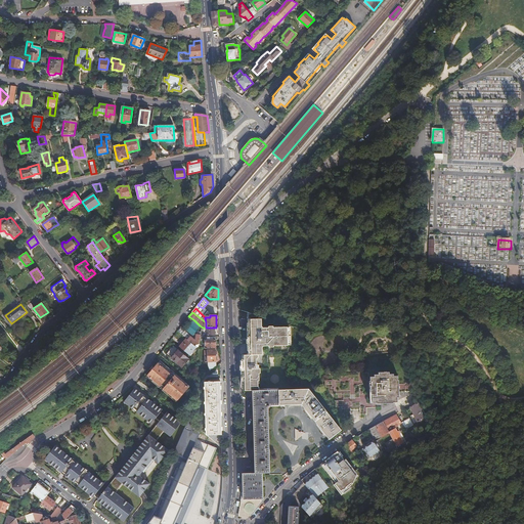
[(258,354),(263,353),(262,347),(263,346),(269,346),(269,347),(274,347),(274,346),(288,346),(288,345),(292,345),(291,328),(288,328),(273,328),(273,326),(269,326),(269,328),(263,328),(261,325),(261,319),(248,319),(248,323),(247,323),(247,330),(248,330),(248,340),(247,340),(247,344),(248,344),(248,351),(249,351),(249,354),(258,354)]
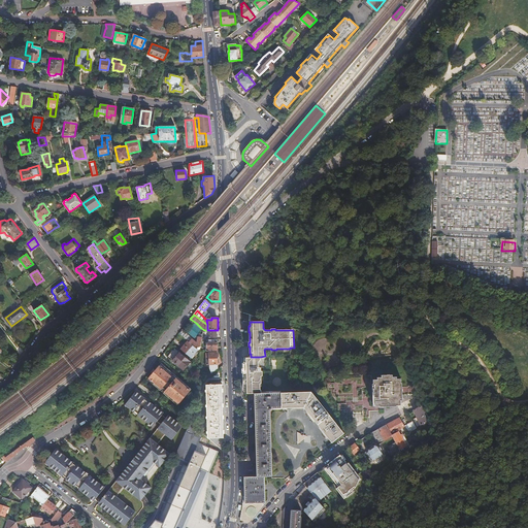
[(194,337),(201,328),(196,323),(188,332),(194,337)]
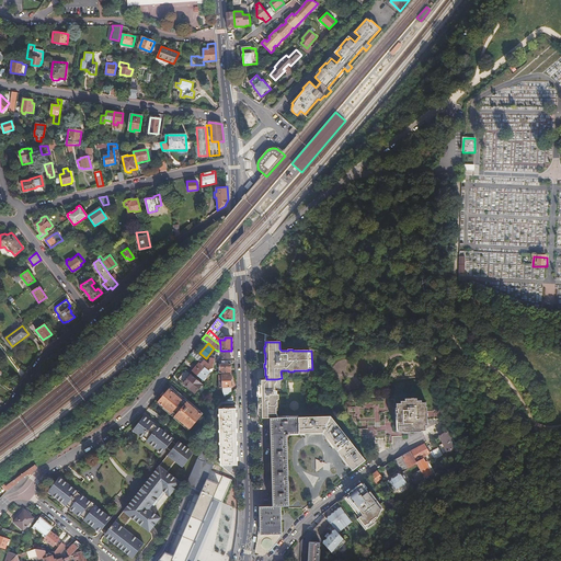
[(193,351),(190,355),(199,363),(208,370),(214,368),(215,361),(216,359),(210,358),(210,364),(208,364),(205,361),(204,361),(193,351)]
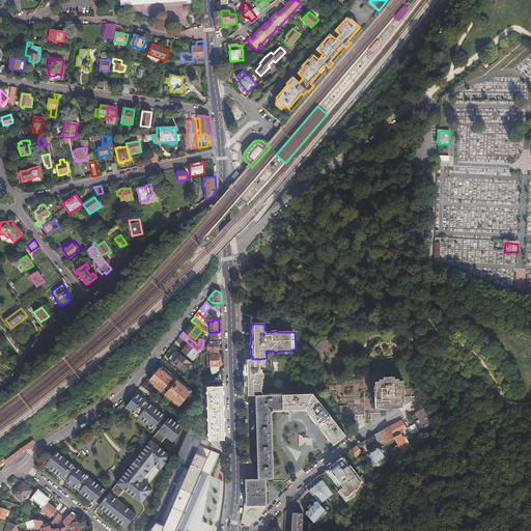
[(210,354),(219,354),(218,342),(215,341),(213,341),(214,345),(208,346),(210,354)]
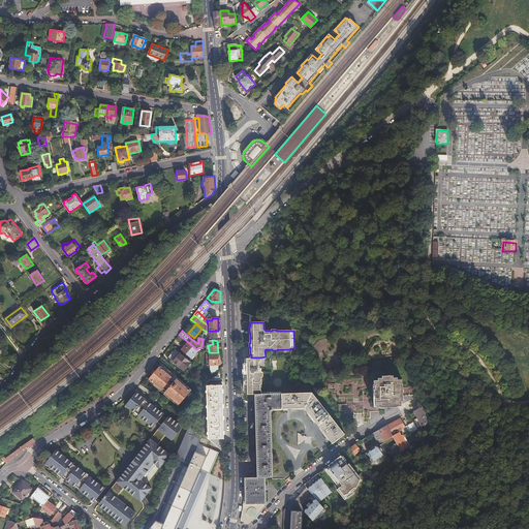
[(191,359),(198,350),(196,349),(188,342),(182,350),(191,359)]
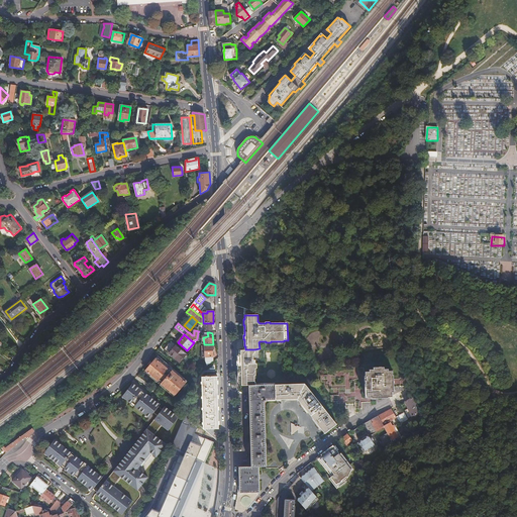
[(187,354),(171,341),(168,344),(164,349),(180,363),(187,354)]
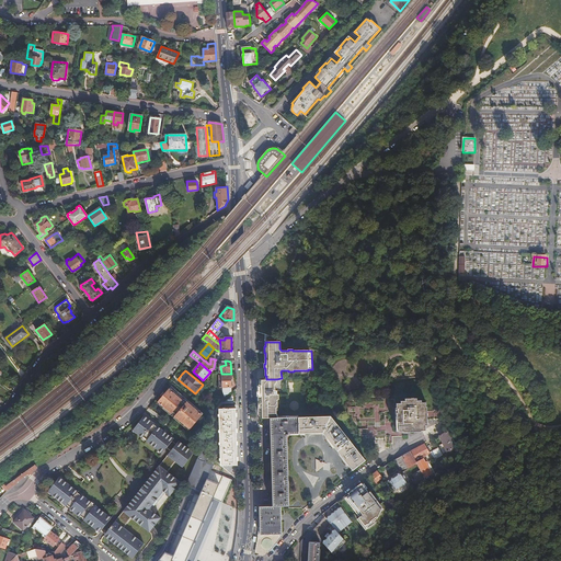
[(221,391),(214,393),(221,401),(231,393),(231,375),(220,375),(220,379),(222,379),(222,388),(221,388),(221,391)]
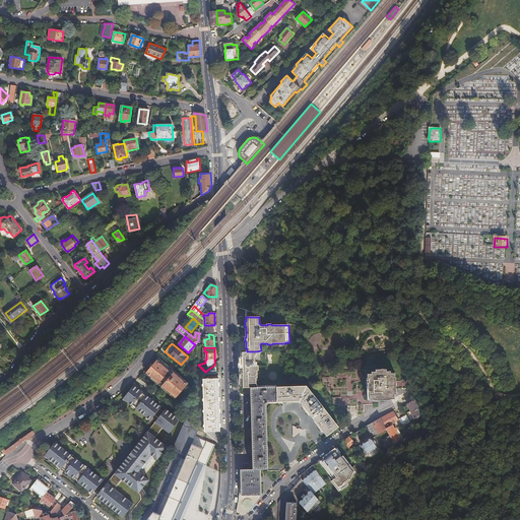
[(255,355),(256,354),(256,351),(247,351),(241,351),(241,363),(240,363),(240,379),(242,379),(242,388),(251,388),(257,387),(257,386),(256,385),(256,379),(257,379),(256,363),(255,362),(255,355)]
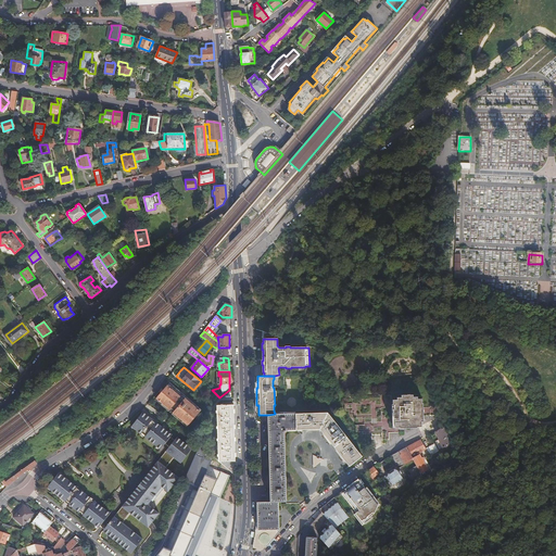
[(209,388),(207,387),(202,393),(206,396),(212,390),(209,388)]
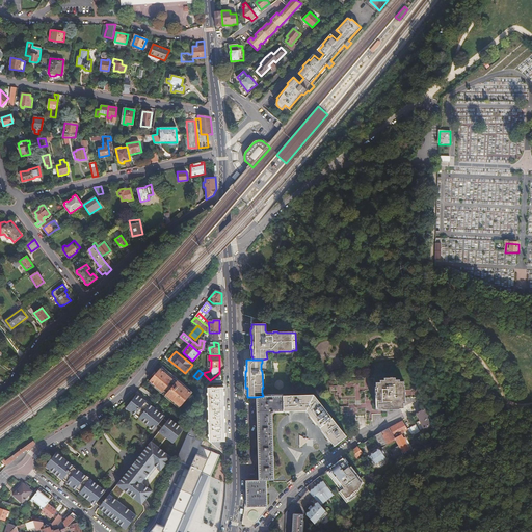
[(151,383),(163,395),(175,383),(161,371),(151,383)]
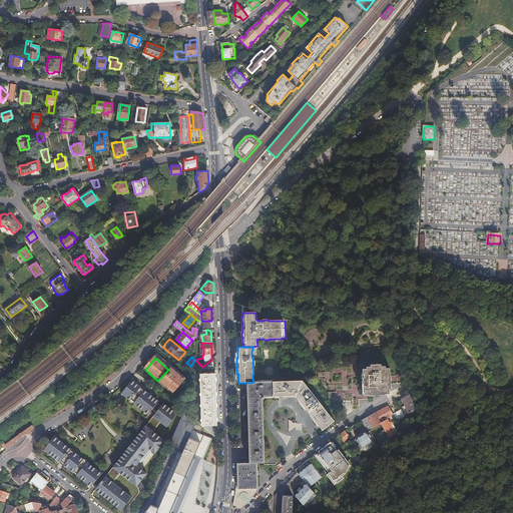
[(190,366),(185,371),(193,378),(202,367),(195,360),(190,366)]
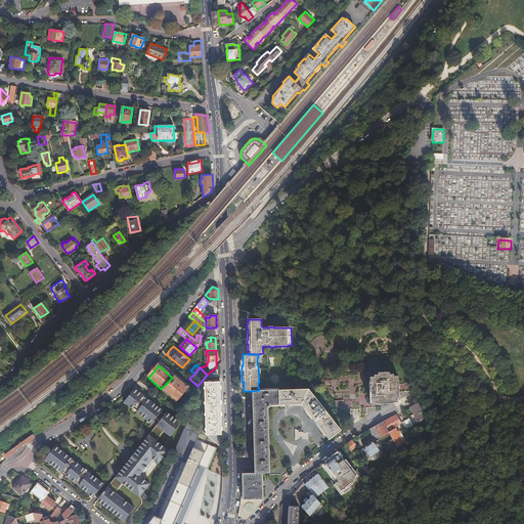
[(389,403),(397,402),(397,396),(398,396),(398,381),(398,377),(394,377),(394,375),(390,375),(390,373),(387,373),(387,372),(384,372),(384,368),(374,368),(374,370),(357,370),(357,374),(334,374),(334,380),(325,381),(325,387),(328,387),(330,387),(331,387),(331,389),(334,389),(335,395),(344,395),(344,400),(336,401),(338,407),(341,407),(342,409),(345,409),(345,416),(350,416),(350,409),(350,407),(357,407),(360,407),(360,409),(360,415),(366,415),(366,408),(378,407),(378,403),(381,403),(381,397),(389,397),(389,403)]
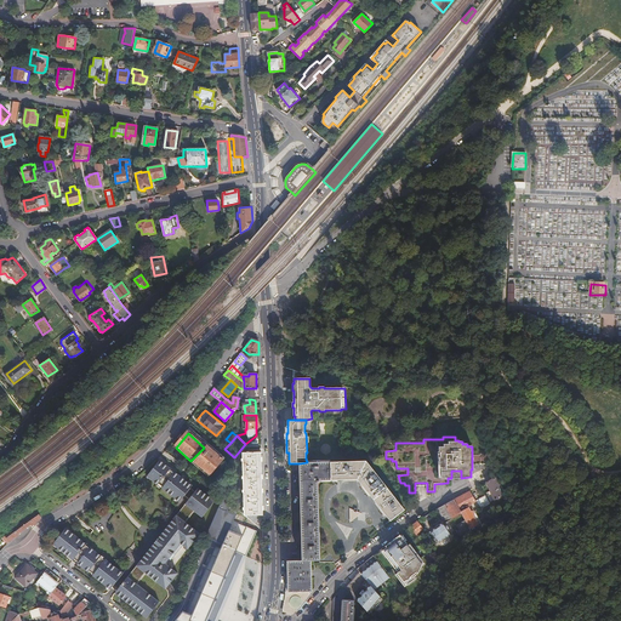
[(208,450),(195,465),(211,479),(224,465),(208,450)]
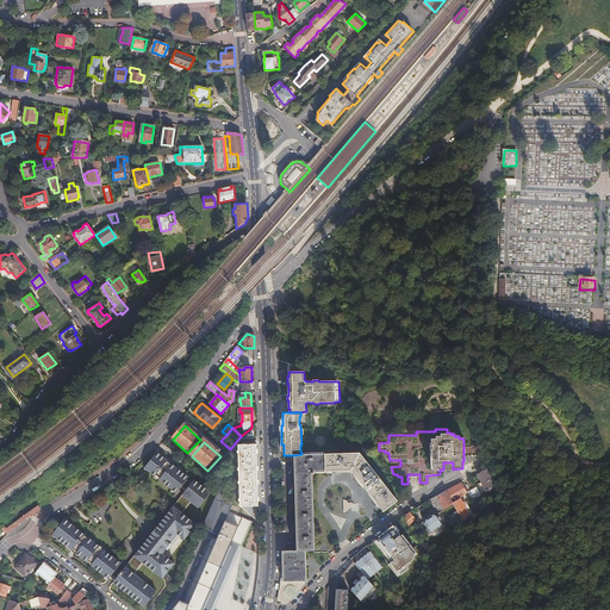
[(241,506),(259,506),(256,444),(238,444),(241,506)]
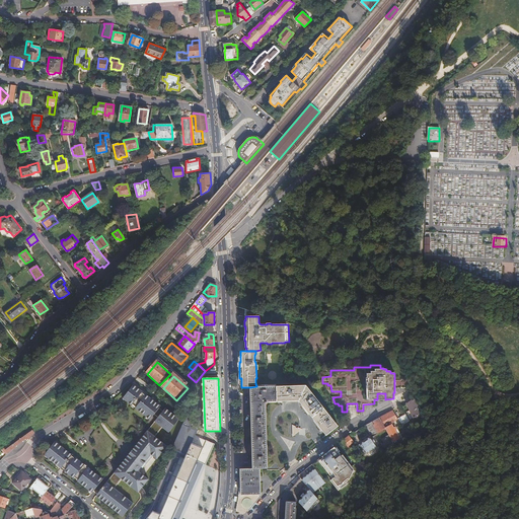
[(408,387),(412,387),(409,380),(395,381),(395,389),(408,388),(408,387)]
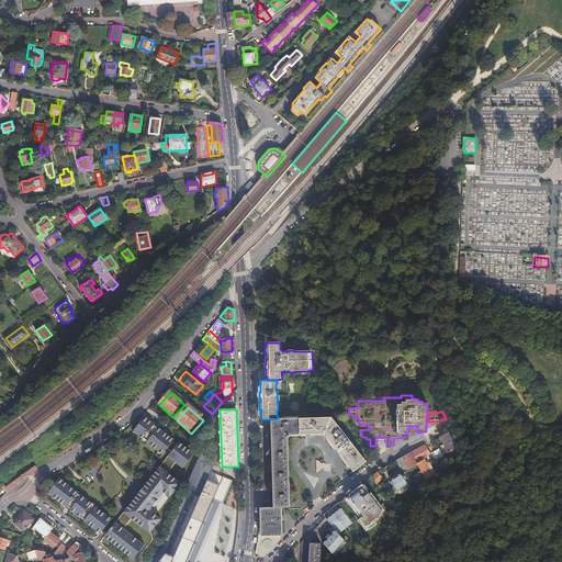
[(353,415),(351,415),(352,422),(358,437),(360,437),(360,430),(369,429),(369,424),(359,424),(358,417),(355,417),(355,415),(353,415)]
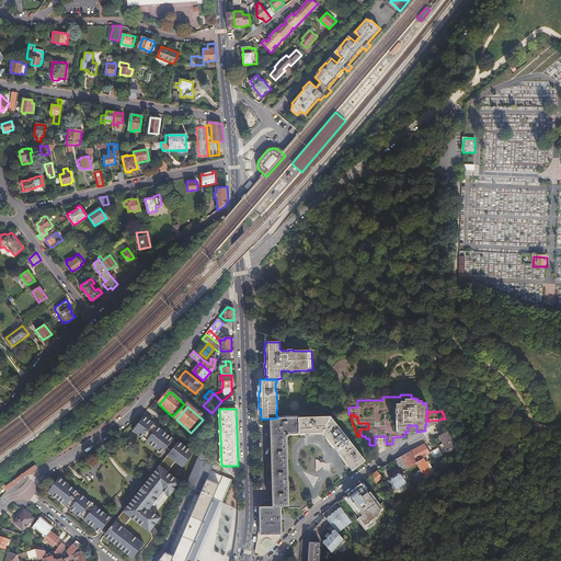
[(277,419),(277,418),(271,419),(275,506),(264,507),(261,507),(260,528),(256,549),(267,553),(279,539),(281,536),(279,506),(282,506),(289,506),(287,437),(289,437),(289,434),(323,433),(353,471),(366,461),(332,416),(277,419)]
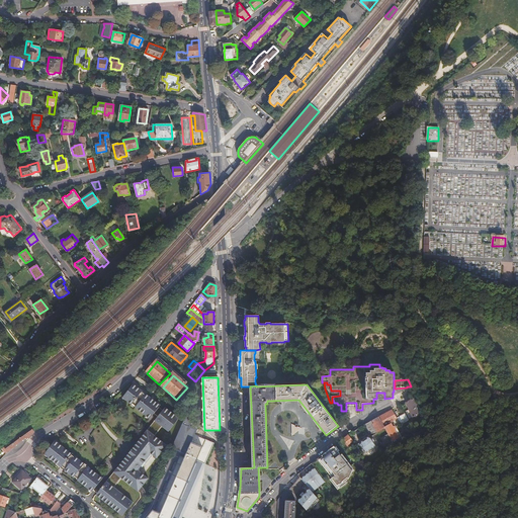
[(132,405),(143,392),(135,385),(123,399),(132,405)]
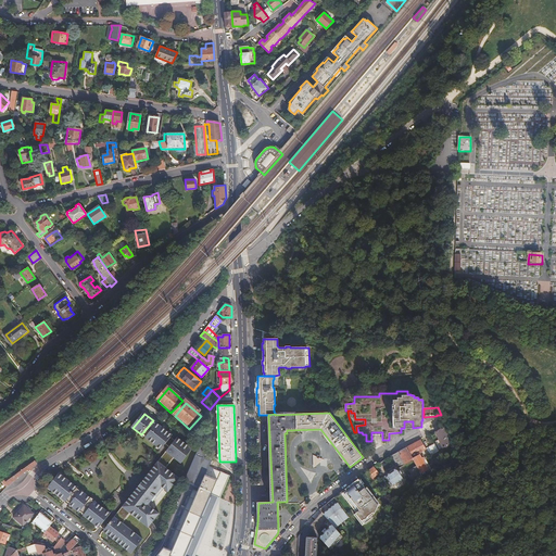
[(162,451),(174,437),(159,424),(147,438),(162,451)]
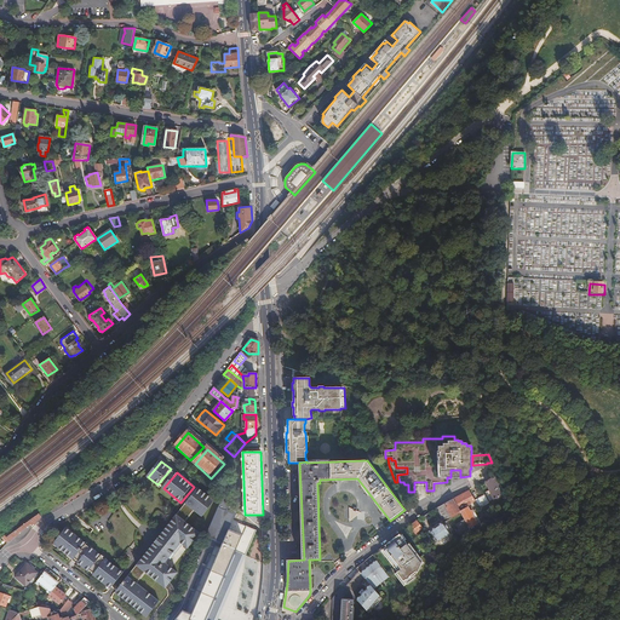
[(506,494),(498,477),(487,482),(495,500),(506,494)]
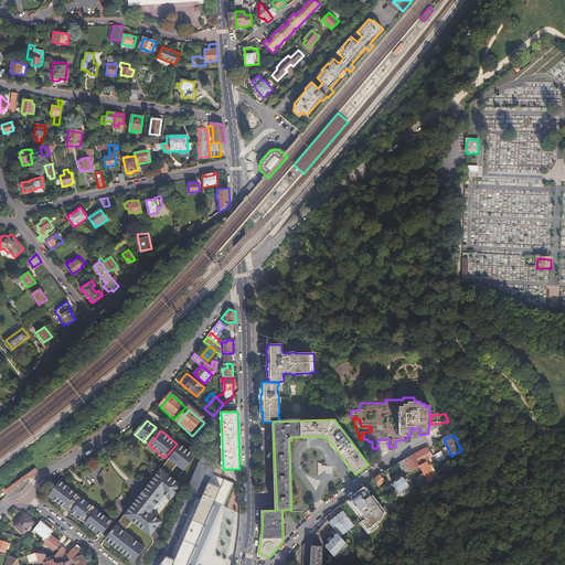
[(195,456),(181,444),(169,458),(184,470),(195,456)]
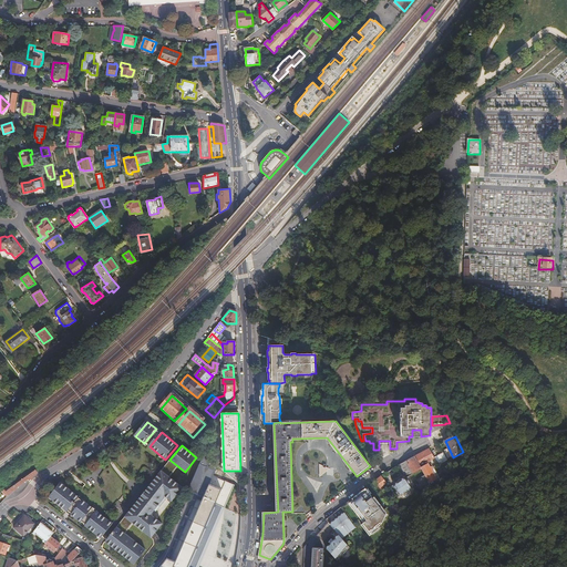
[(414,457),(420,466),(435,457),(430,449),(414,457)]
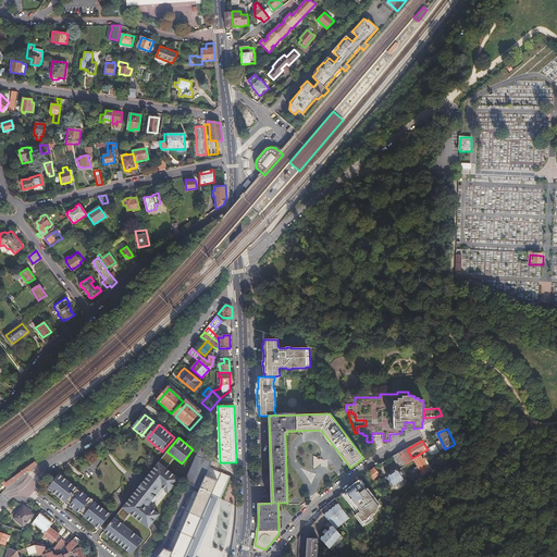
[(428,449),(428,450),(431,457),(440,452),(436,445),(428,449)]
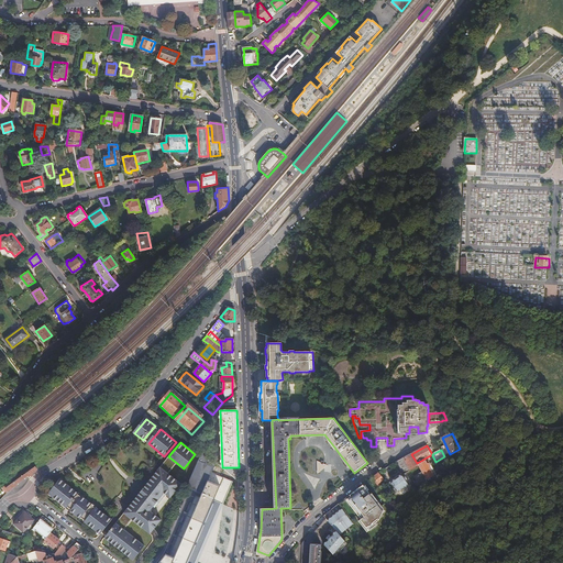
[(398,461),(396,463),(401,473),(405,474),(419,466),(418,465),(417,464),(417,463),(411,454),(399,462),(398,461)]
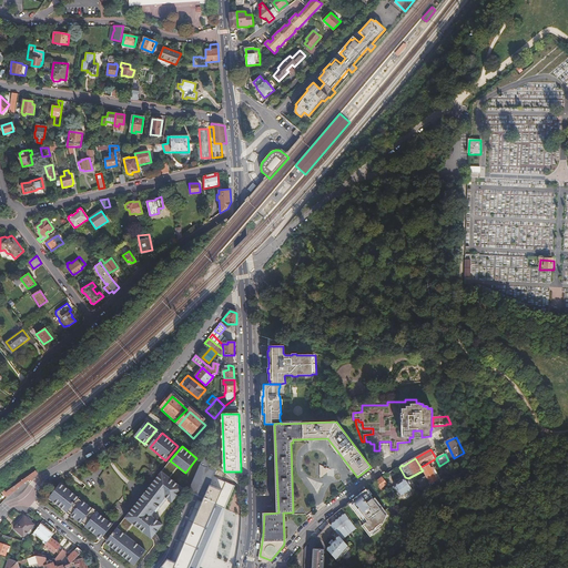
[(188,567),(225,483),(213,477),(215,472),(209,469),(211,464),(202,460),(189,492),(204,498),(202,503),(198,500),(168,567),(188,567)]
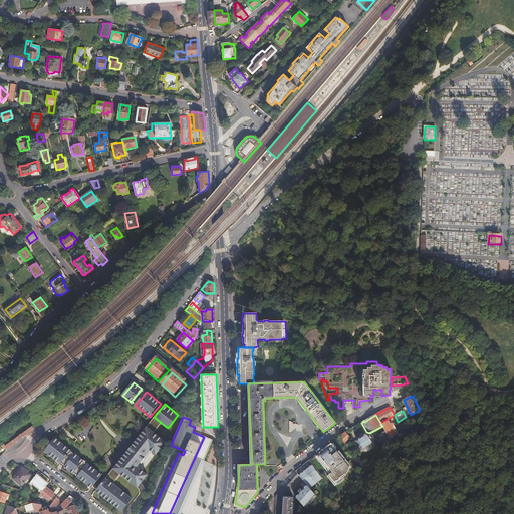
[(426,425),(424,419),(421,420),(423,423),(412,428),(413,431),(426,425)]
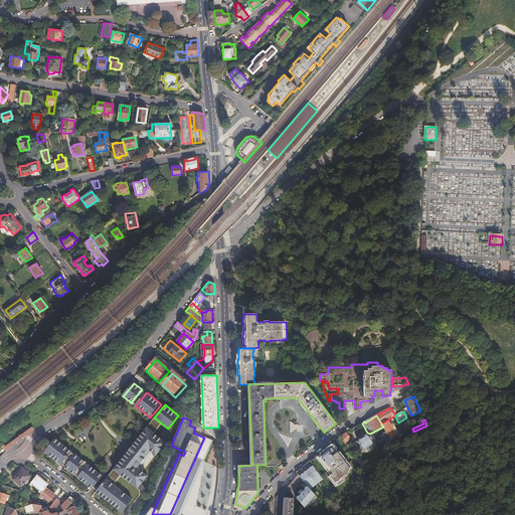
[(382,425),(383,426),(385,432),(388,436),(390,440),(396,436),(389,421),(382,425)]
